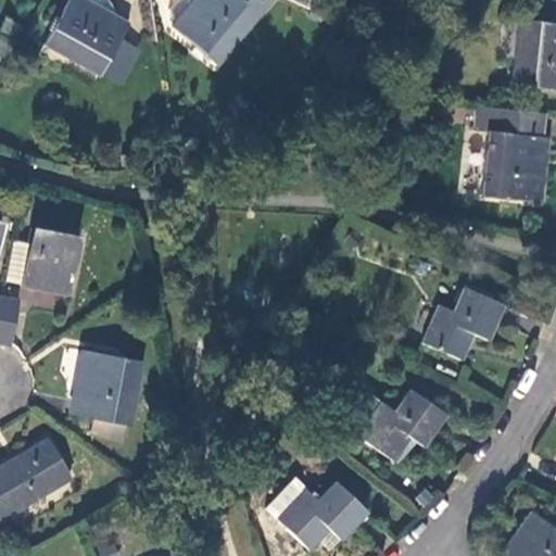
[(100,75),(101,73),(121,39),(129,23),(113,14),(88,0),(70,0),(47,45),(100,75)]
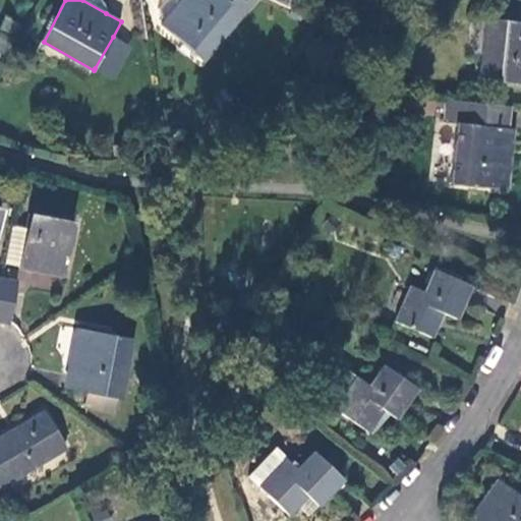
[(82,0),(106,13),(108,9),(103,0),(82,0)]
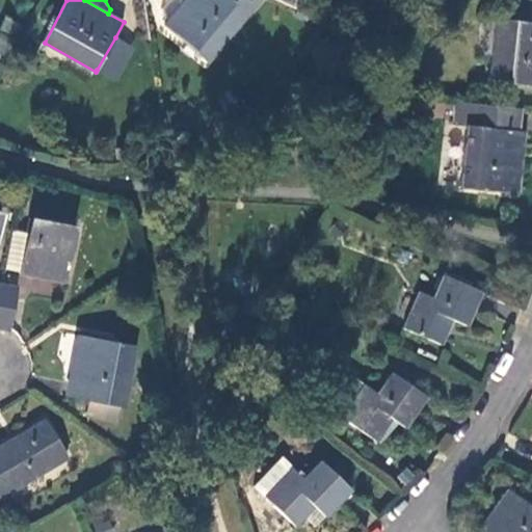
[(168,22),(185,0),(168,0),(164,6),(164,19),(168,22)]
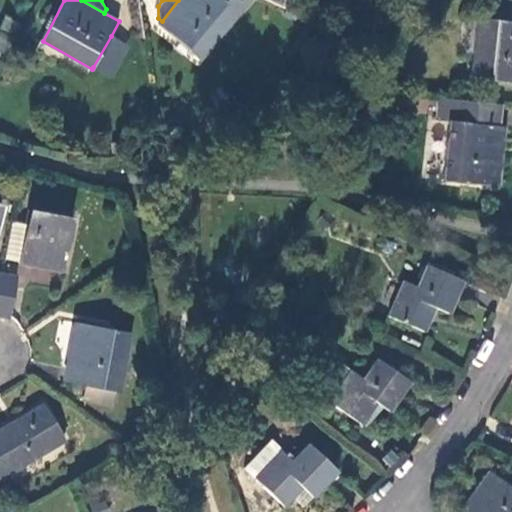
[(252,0),(178,0),(162,21),(161,23),(203,58),(252,0)]
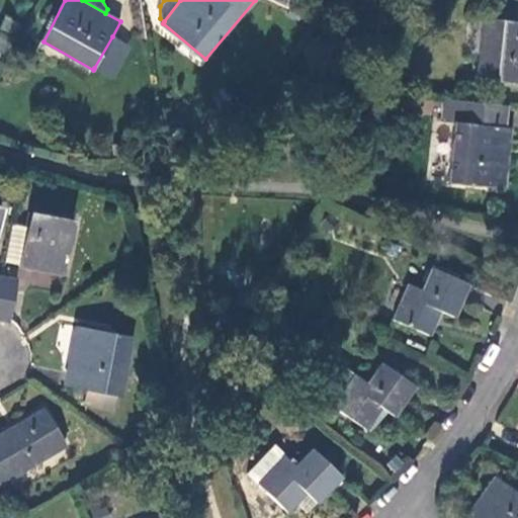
[(22,25),(9,18),(2,27),(16,36),(22,25)]
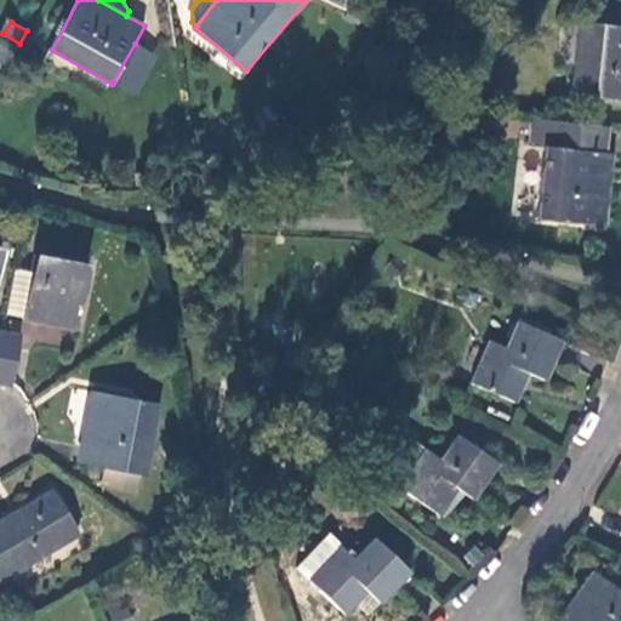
[(620,100),(620,26),(584,22),(575,95),(620,100)]
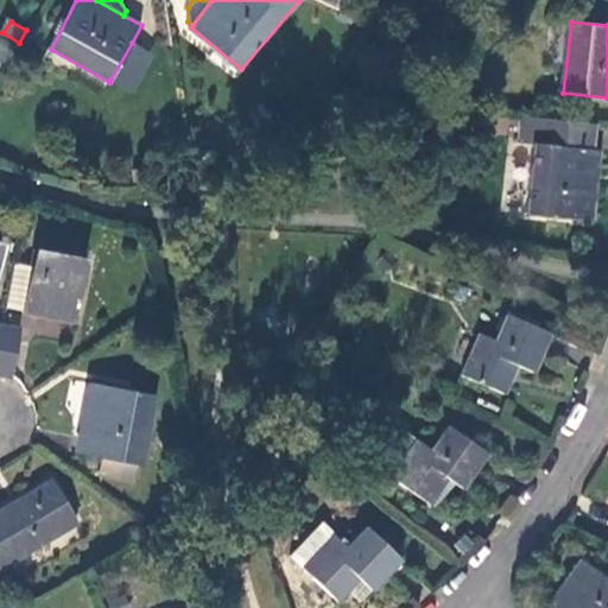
[(17,49),(0,38),(0,59),(7,64),(17,49)]
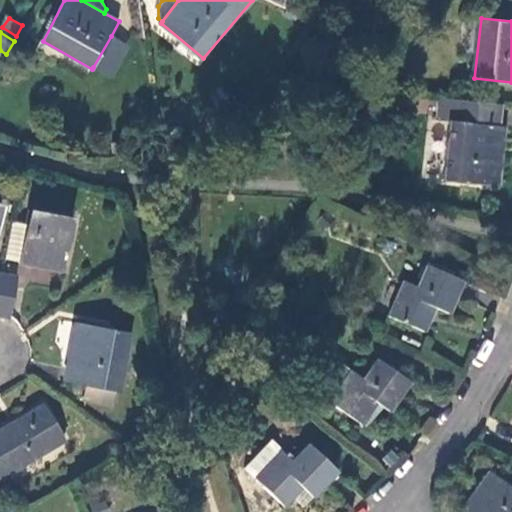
[(111,36),(93,67),(112,77),(129,47),(111,36)]
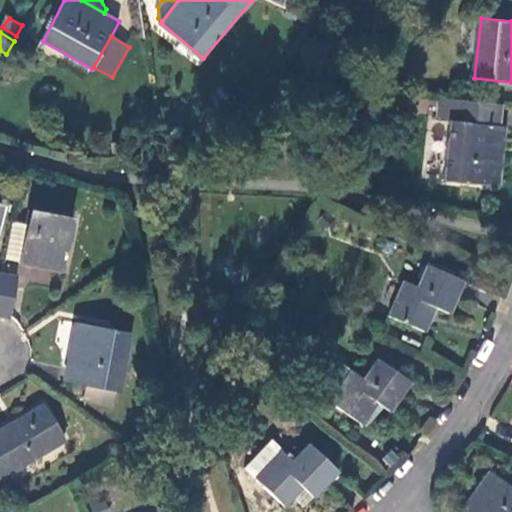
[(505,126),(499,125),(468,121),(470,99),(439,95),(436,119),(449,120),(443,179),(499,185),(505,126)]
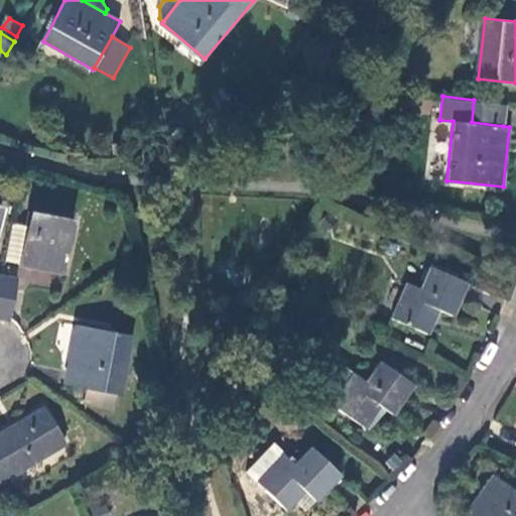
[(503,126),(506,103),(474,100),(472,122),(503,126)]
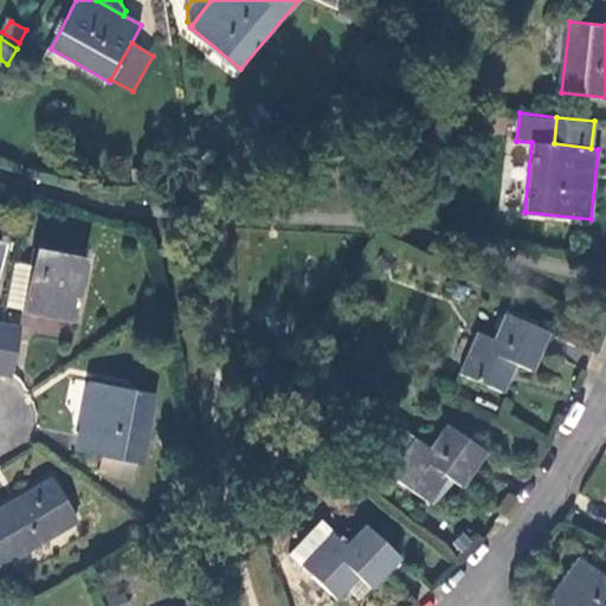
[(217,150),(199,153),(200,168),(218,165),(217,150)]
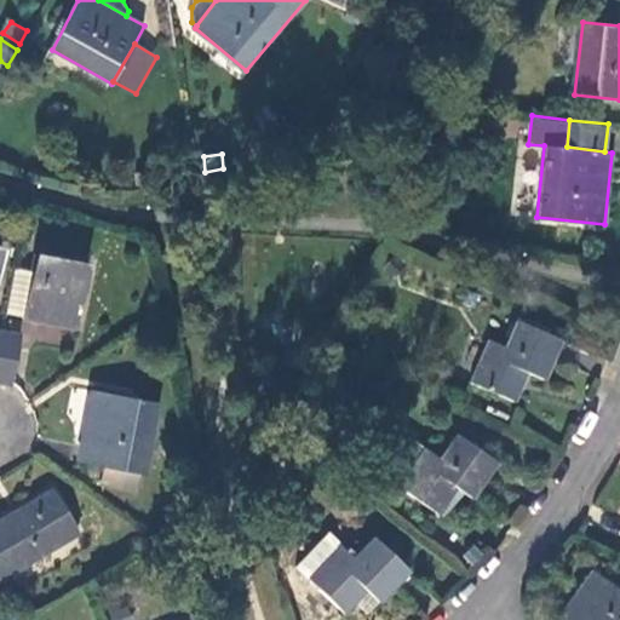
[(39,208),(28,207),(24,220),(35,223),(39,208)]
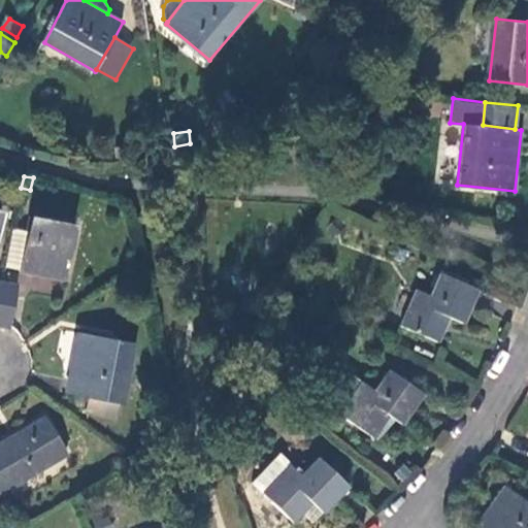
[(28,231),(21,270),(67,279),(77,224),(31,216),(28,231)]
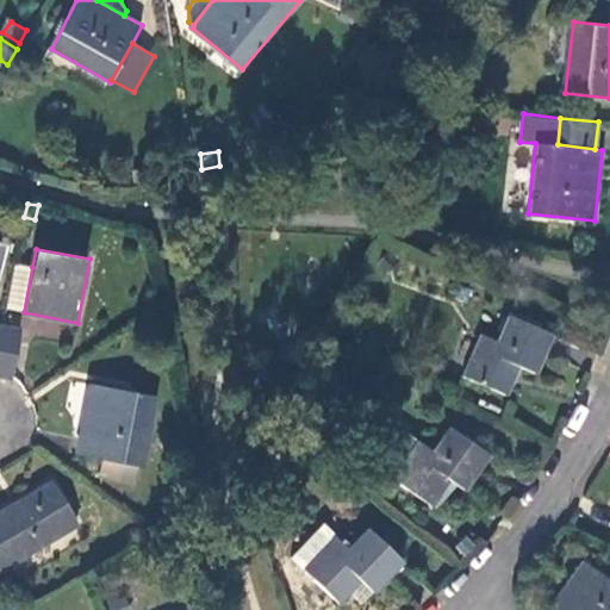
[(32,267),(14,263),(6,309),(24,312),(32,267)]
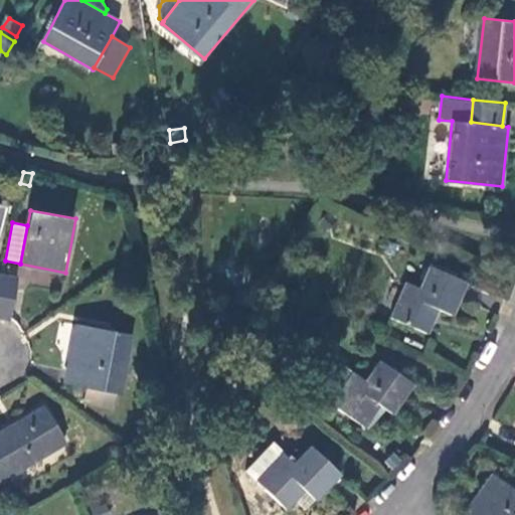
[(449,315),(465,280),(427,266),(418,288),(404,282),(389,318),(426,333),(436,309),(449,315)]
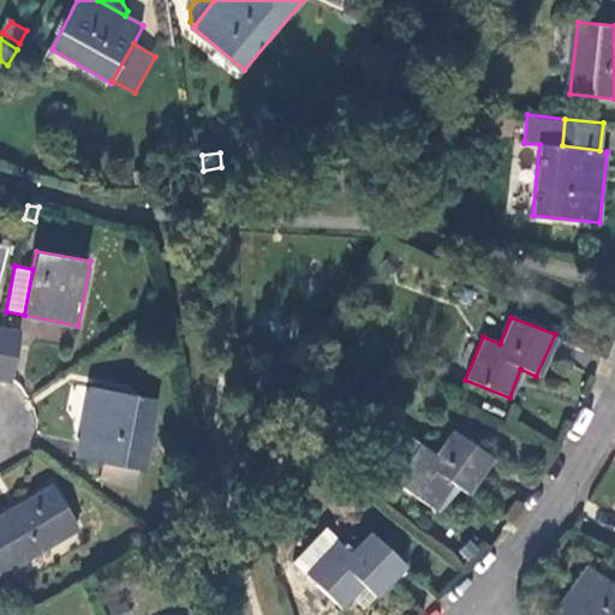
[(3,328),(0,340),(0,380),(9,382),(19,332),(3,328)]
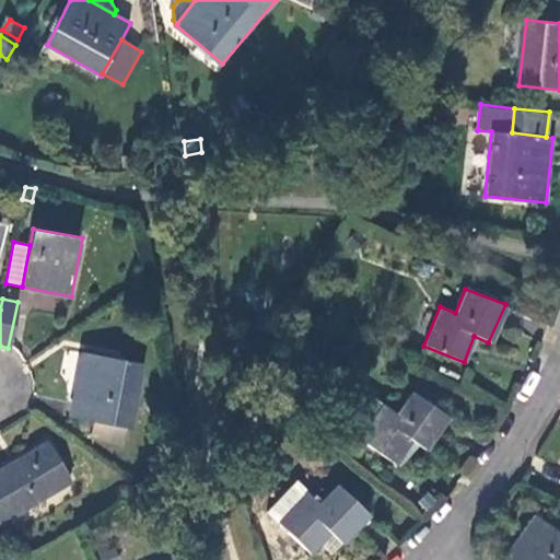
[(128,429),(141,363),(81,351),(68,417),(128,429)]
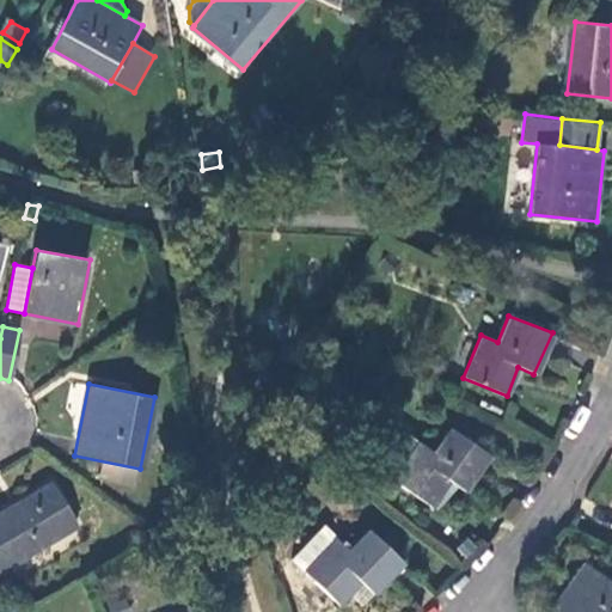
[(372,466),(392,479),(418,442),(399,428),(372,466)]
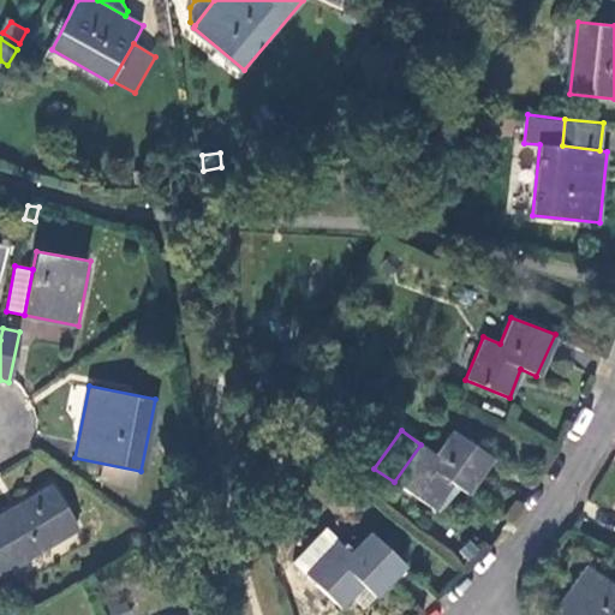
[(394,482),(433,509),(451,483),(465,494),(490,458),(452,431),(435,454),(421,445),(394,482)]
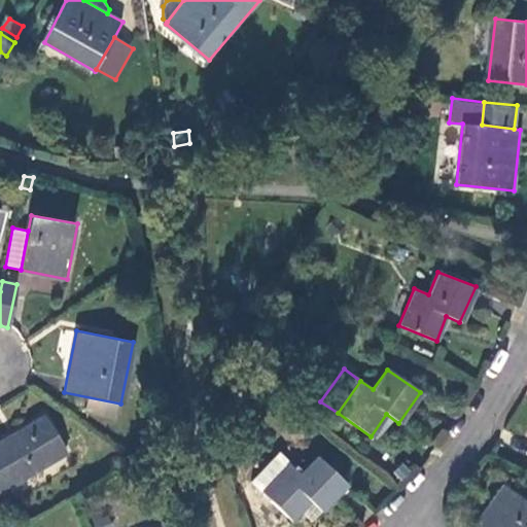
[(43,414),(0,440),(0,492),(66,453),(43,414)]
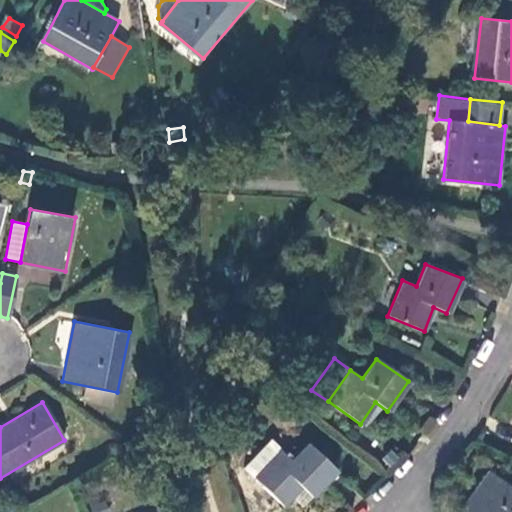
[(244,467),(255,478),(281,452),(270,441),(244,467)]
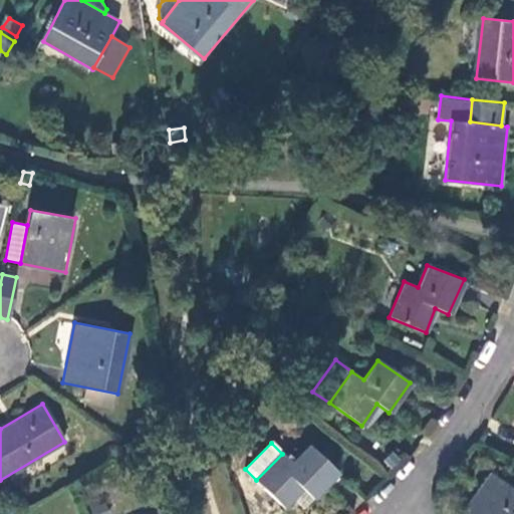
[(310,496),(335,471),(310,445),(291,463),(282,454),(256,480),(281,506),(301,487),(310,496)]
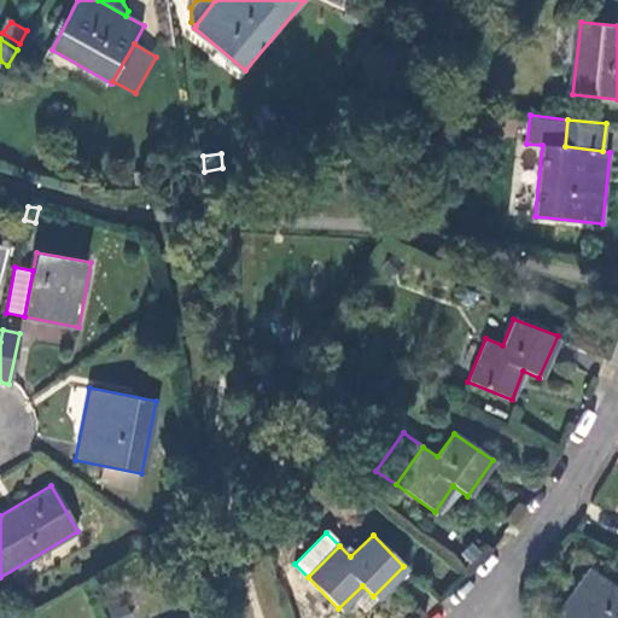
[(617,617),(617,588),(589,569),(553,617),(617,617)]
